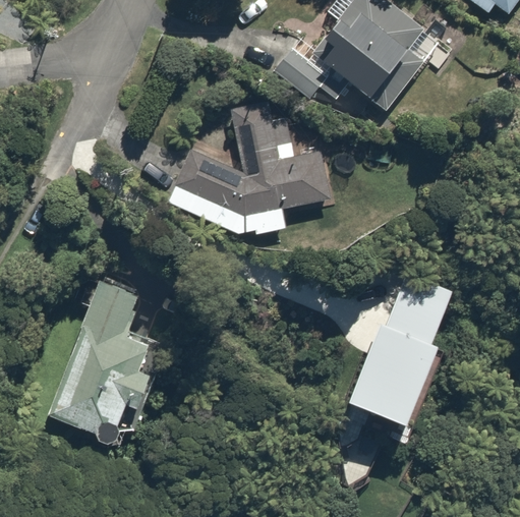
[(330,44),(318,58),(386,112),(425,62),(432,68),(455,40),(417,10),(412,17),(390,0),(334,0),(324,13),(332,20),(320,36),(330,44)]
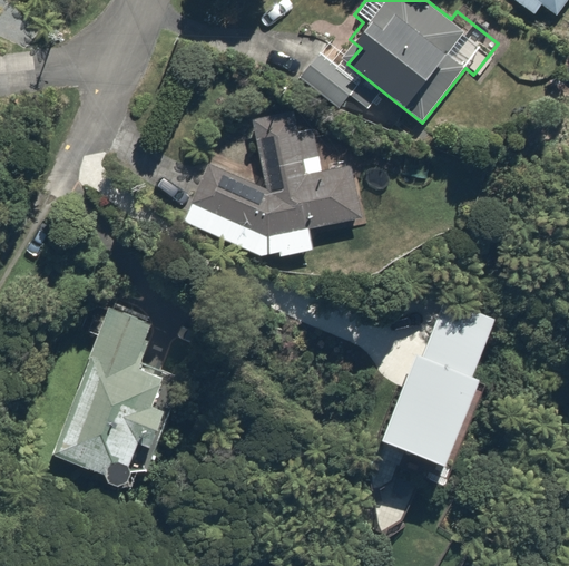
[(568,0),(509,0),(508,2),(531,18),(540,3),(559,17),(568,1),(568,0)]
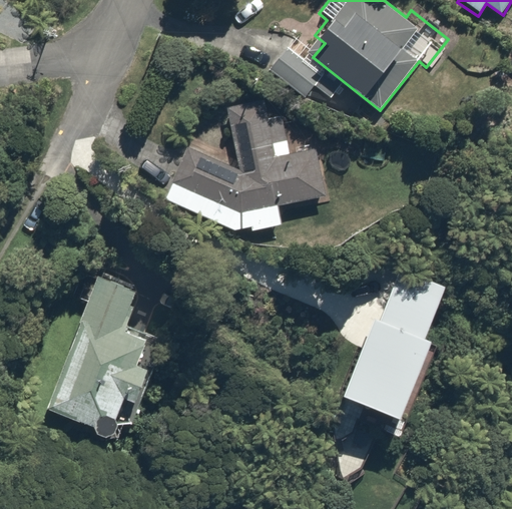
[(326,81),(280,49),(263,73),(308,106),(326,81)]
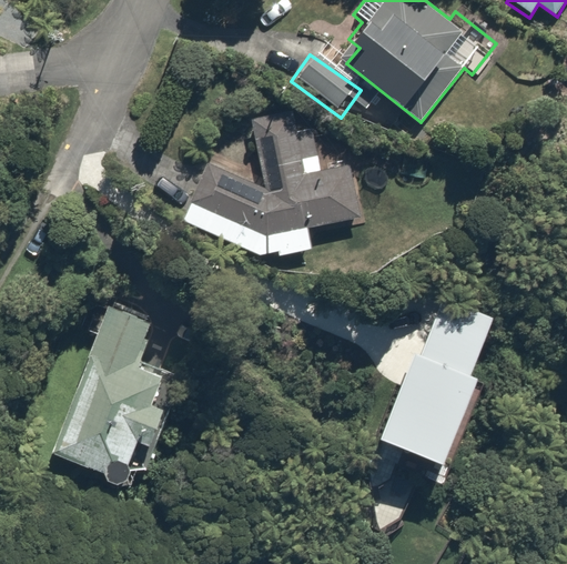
[(306,112),(250,127),(264,183),(257,185),(203,162),(179,223),(279,260),(314,252),(309,227),(357,215),(346,165),(321,171),(306,112)]
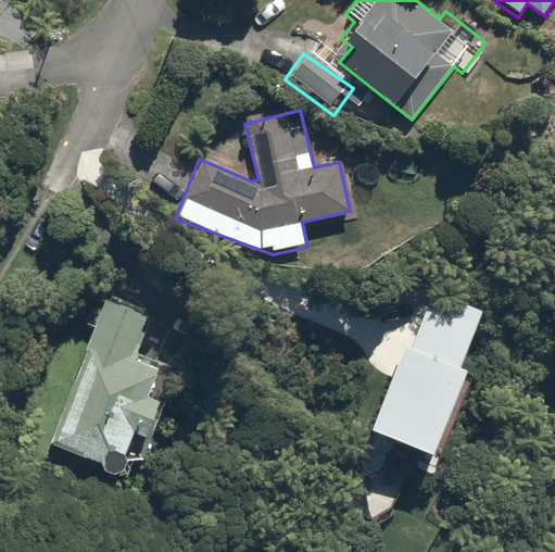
[(162,312),(99,290),(46,443),(144,478),(183,368),(147,355),(162,312)]
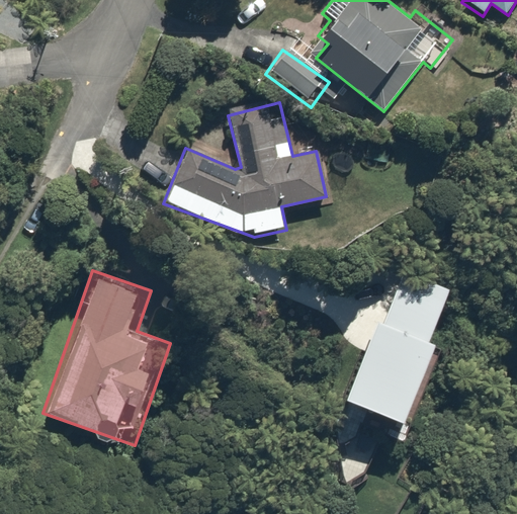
[(449,290),(404,271),(381,325),(373,322),(344,395),(398,417),(449,290)]
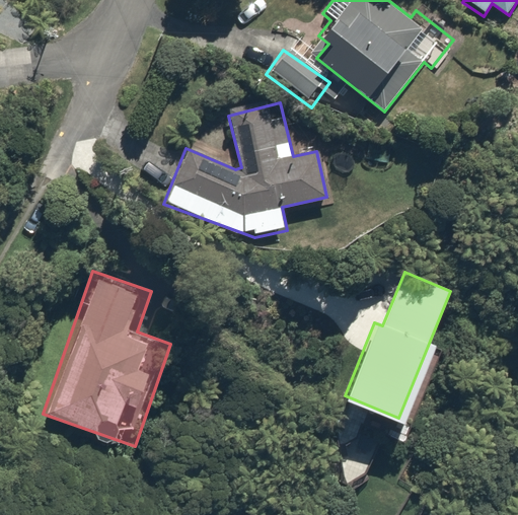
All buildings are outlined.
